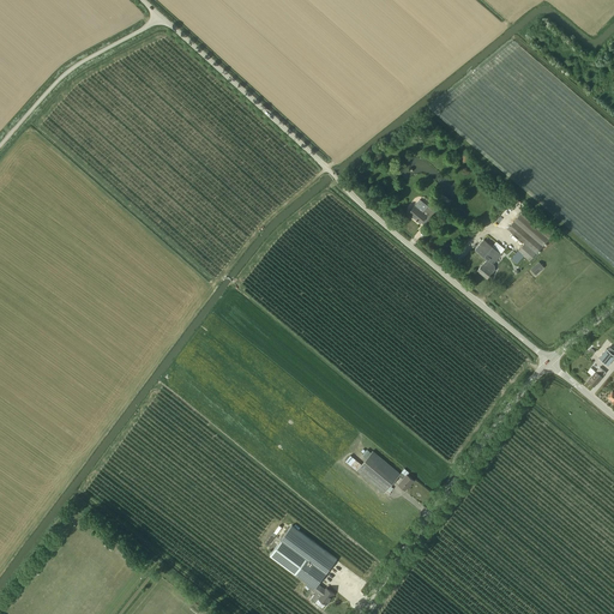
[(417,203),(409,214),(421,223),(427,216),(432,221),(437,214),(428,206),(425,210),(417,203)]
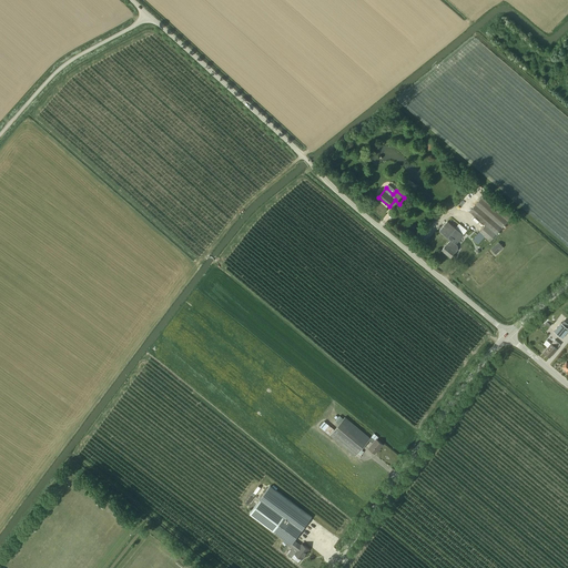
[(514,215),(487,191),(469,212),(485,226),(474,240),(478,244),(484,237),(489,242),(496,234),(497,235),(514,215)]
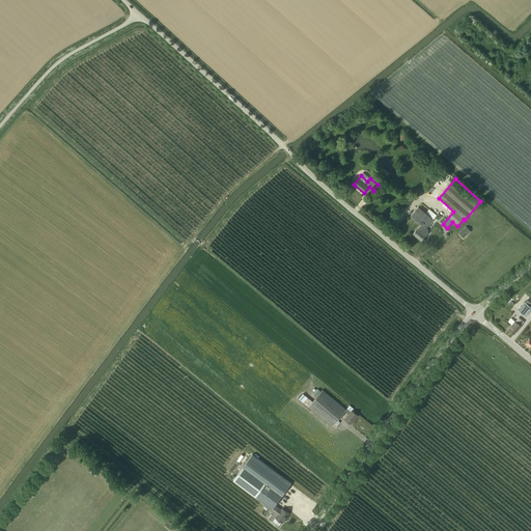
[(434,220),(418,206),(411,216),(421,225),(417,229),(413,234),(421,242),(427,233),(427,229),(426,228),(434,220)]
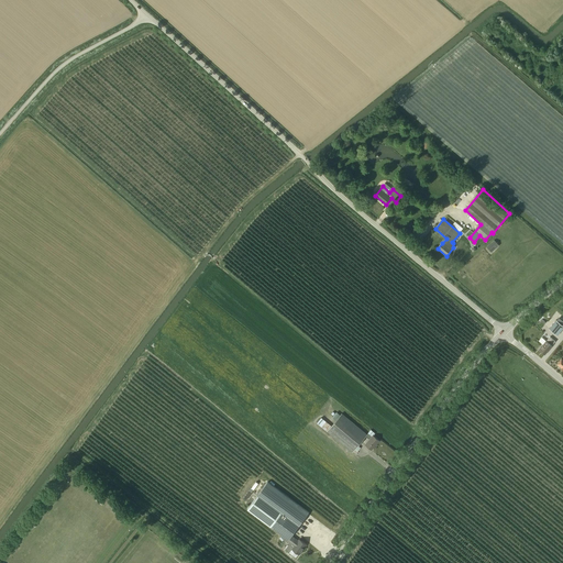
[(499,245),(495,240),(487,246),(492,252),(499,245)]
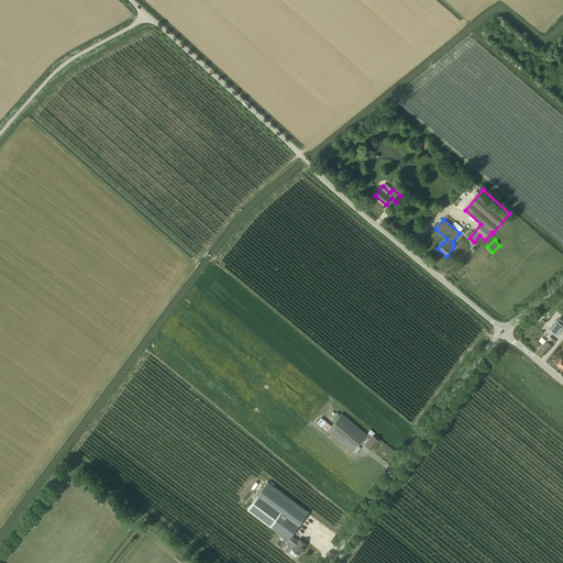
[(549,329),(558,335),(562,328),(562,326),(556,320),(549,329)]
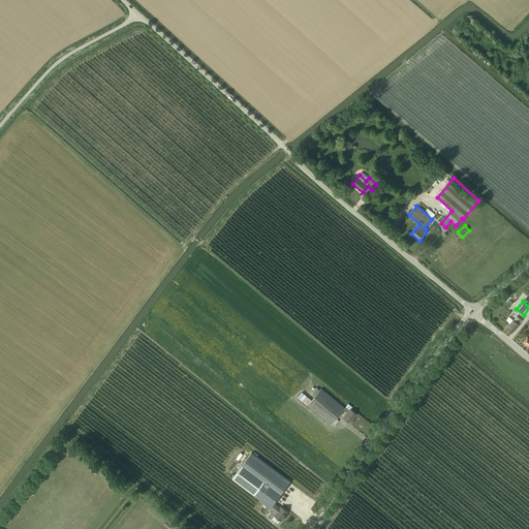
[(522,320),(517,316),(506,329),(511,333),(522,320)]
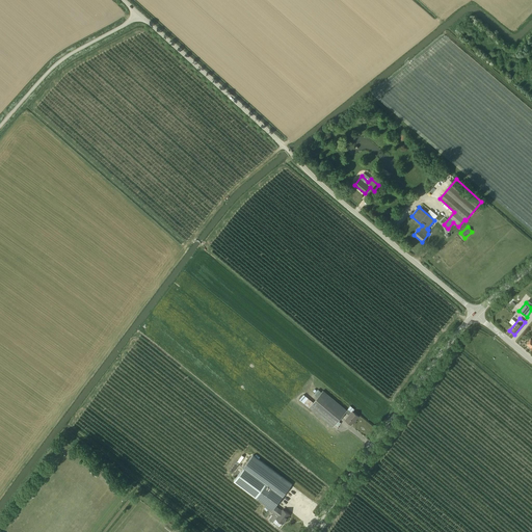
[(321,392),(318,390),(314,395),(317,397),(313,402),(303,395),(299,400),(333,428),(346,413),(349,416),(345,420),(351,425),(358,417),(352,411),(354,409),(350,406),(347,410),(323,391),(321,392)]
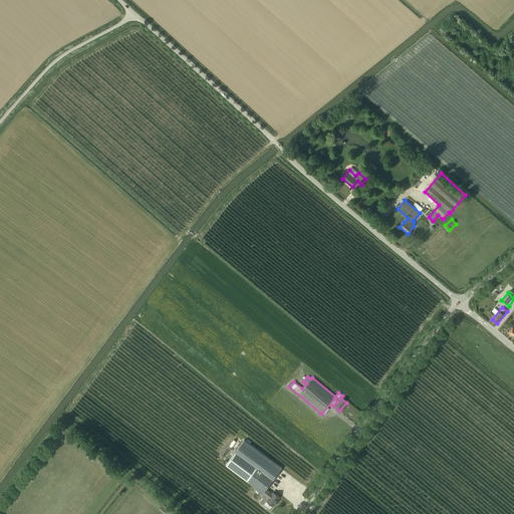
[(247,481),(263,493),(266,489),(282,468),(244,440),(226,465),(247,481)]
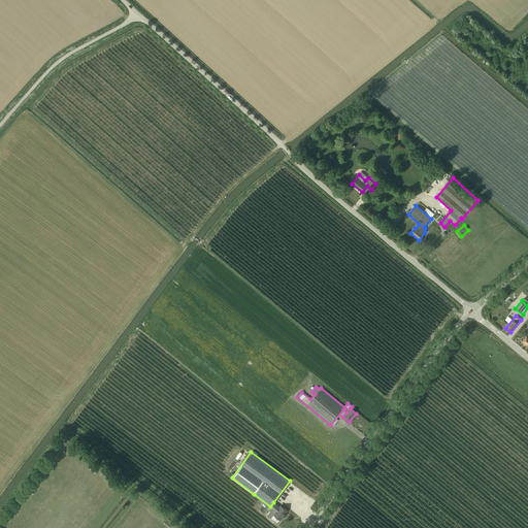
[(279,507),(273,502),(270,506),(270,507),(276,512),(274,515),(281,520),(288,510),(281,505),(279,507)]
